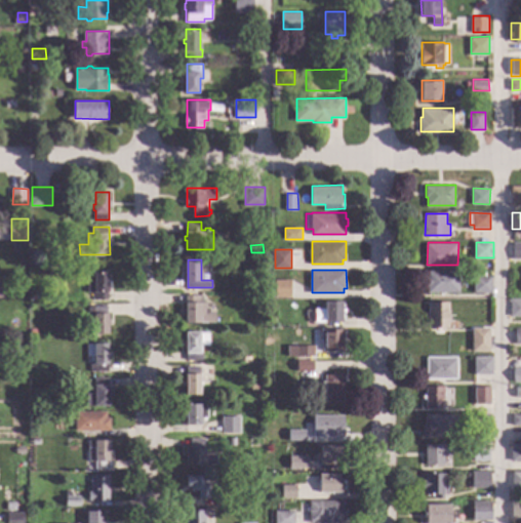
[(461,291),(430,291),(429,286),(428,286),(428,276),(430,276),(430,270),(461,270),(461,291)]
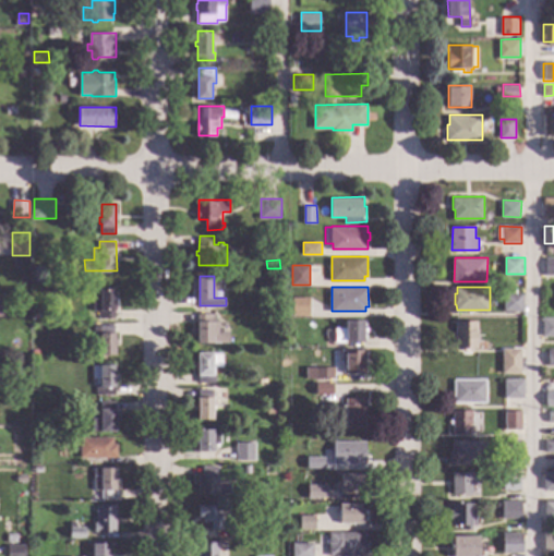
[(116,317),(100,317),(100,311),(94,310),(95,288),(117,288),(116,317)]
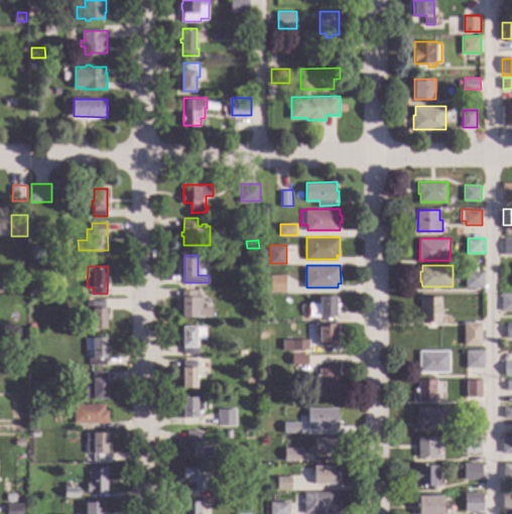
[(485,287),(467,286),(467,271),(485,271),(485,287)]
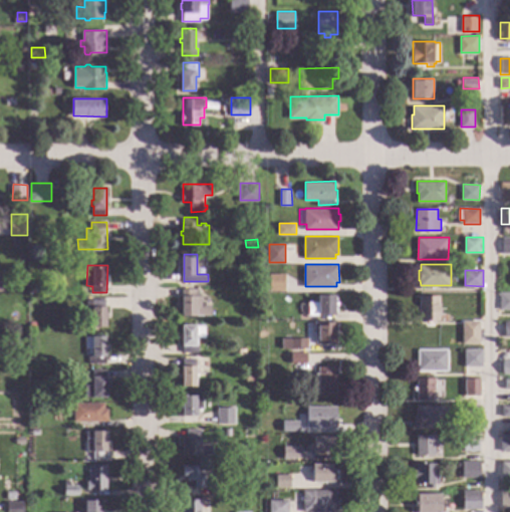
[(286,289),(270,289),(270,273),(286,273),(286,289)]
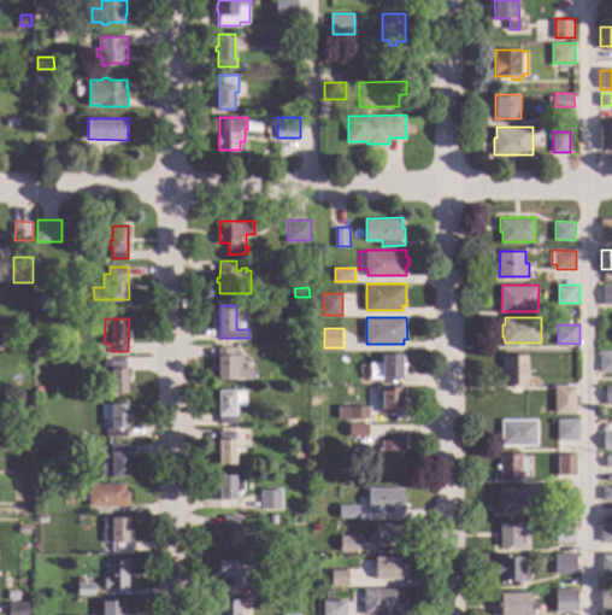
[(239,355),(245,355),(245,361),(248,361),(248,365),(254,365),(254,378),(219,379),(219,345),(239,345),(239,355)]
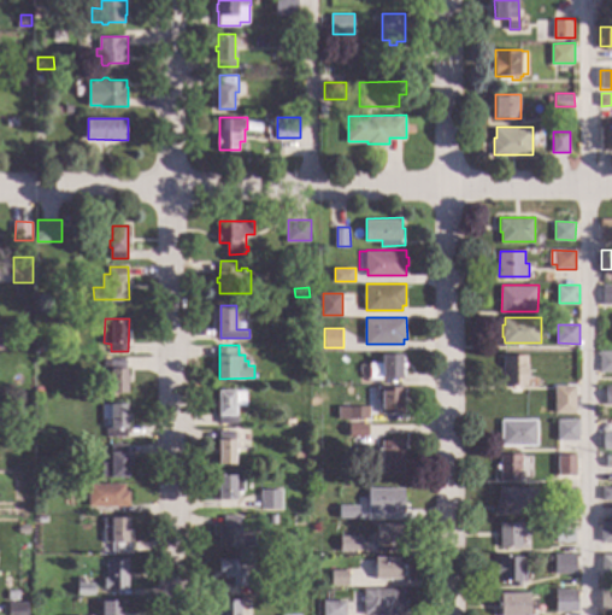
[(405,362),(407,362),(407,365),(405,365),(405,378),(371,378),(371,361),(383,361),(383,353),(405,353),(405,362)]
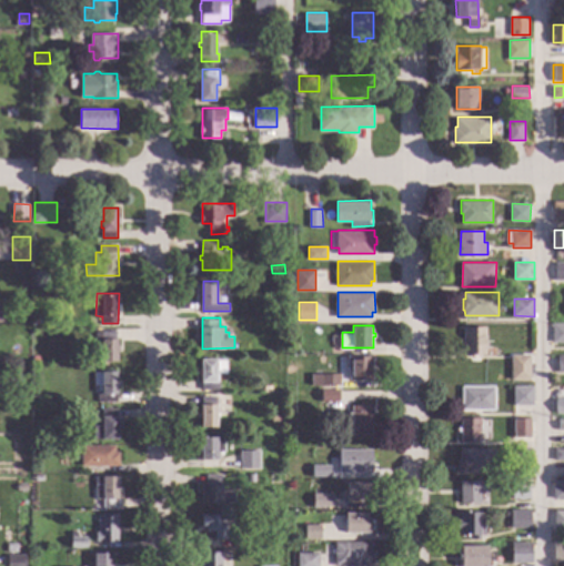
[(487,341),(490,341),(490,346),(487,346),(487,353),(465,353),(466,326),(487,326),(487,341)]
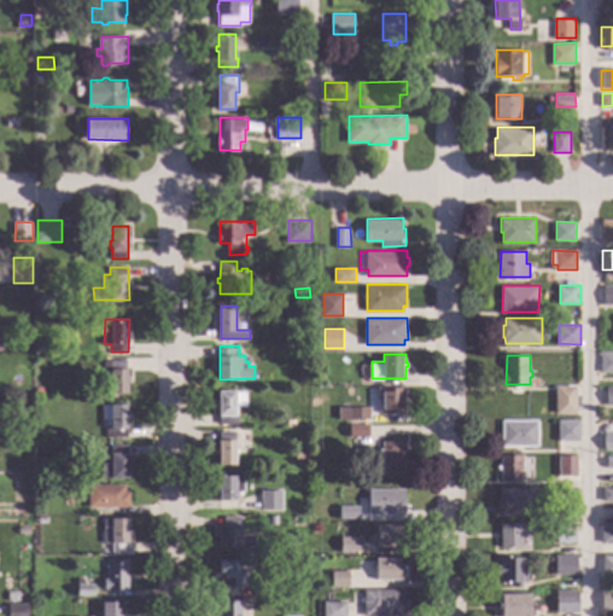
[(128,360),(128,393),(112,393),(112,381),(110,381),(110,368),(105,368),(105,359),(128,360)]
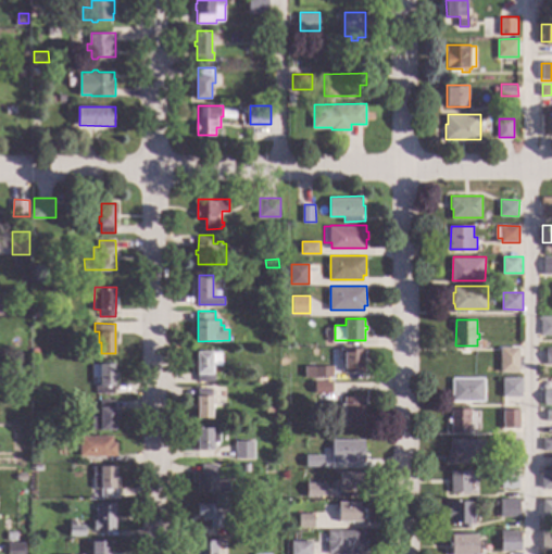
[(521,347),(521,370),(502,370),(502,347),(521,347)]
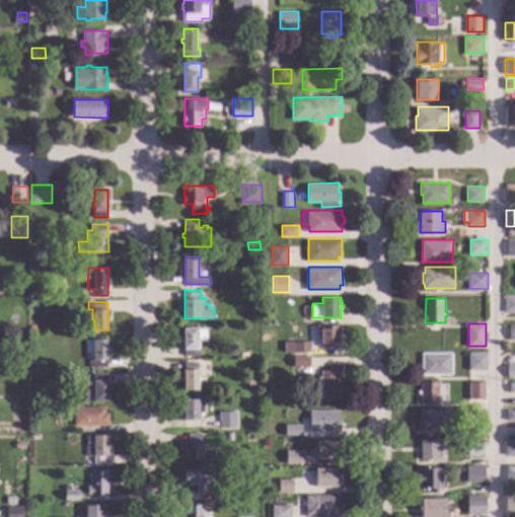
[(342,346),(320,346),(320,337),(319,337),(319,324),(342,324),(342,346)]
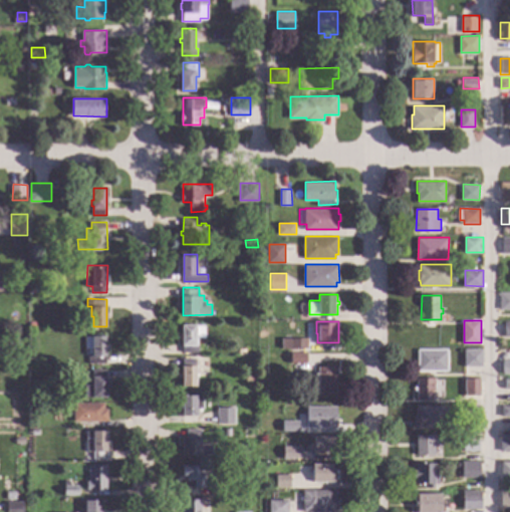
[(206,337),(197,336),(197,344),(200,343),(200,351),(184,351),(184,323),(206,324),(206,337)]
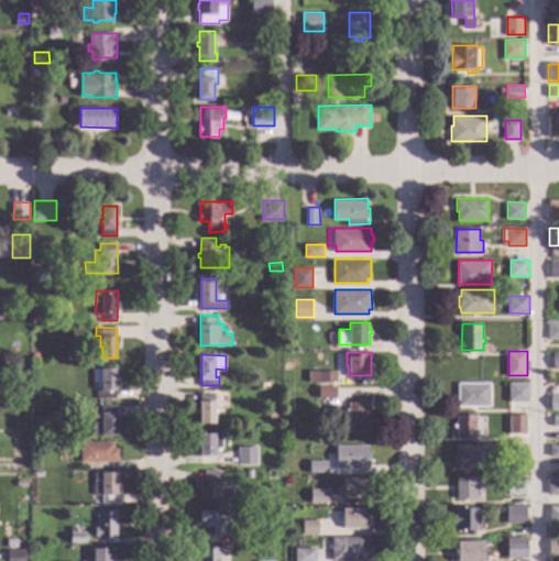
[(118,388),(118,389),(118,397),(99,397),(99,388),(100,388),(100,381),(95,381),(95,369),(119,369),(118,388)]
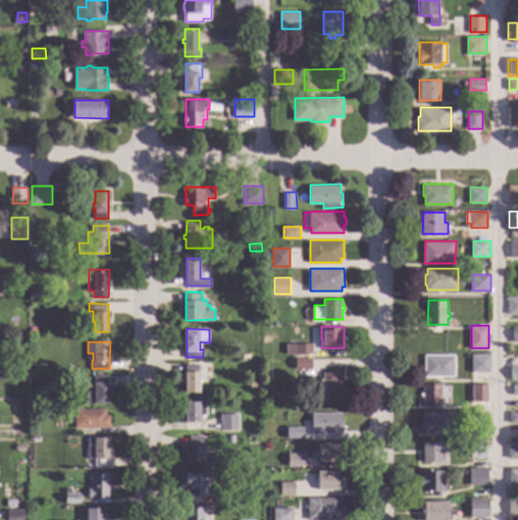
[(314,343),(314,353),(288,353),(288,343),(314,343)]
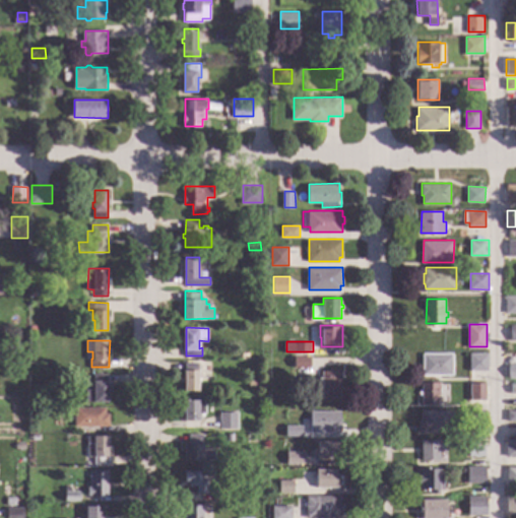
[(455,374),(425,374),(425,352),(455,352),(455,374)]
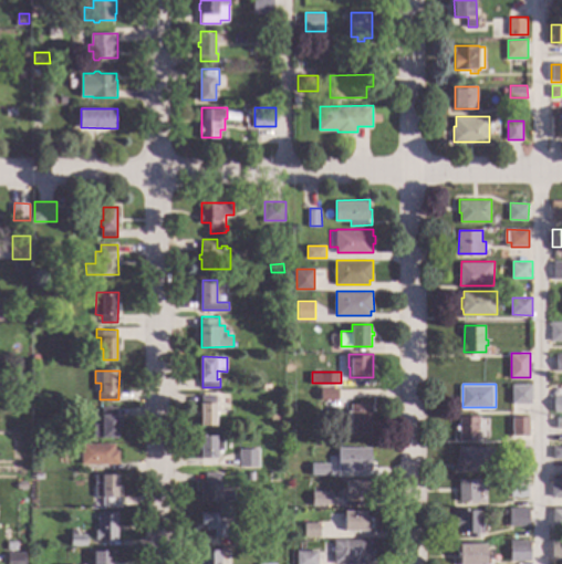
[(533,403),(514,403),(513,384),(533,384),(533,403)]
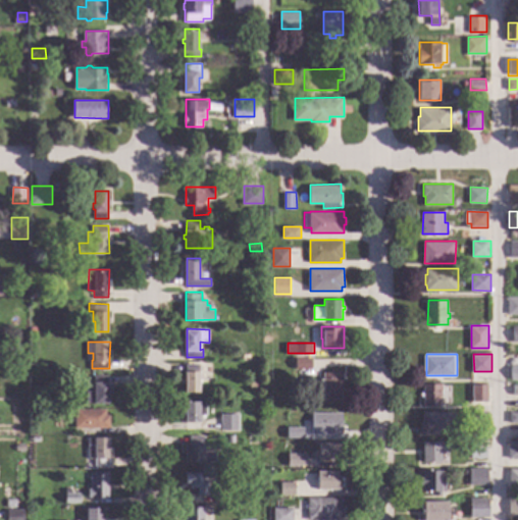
[(313,375),(300,375),(300,368),(297,368),(297,358),(313,358),(313,375)]
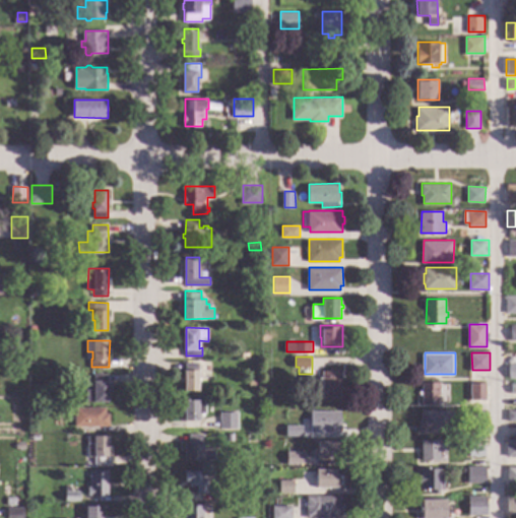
[(199,369),(200,369),(200,390),(186,390),(186,363),(199,363),(199,369)]
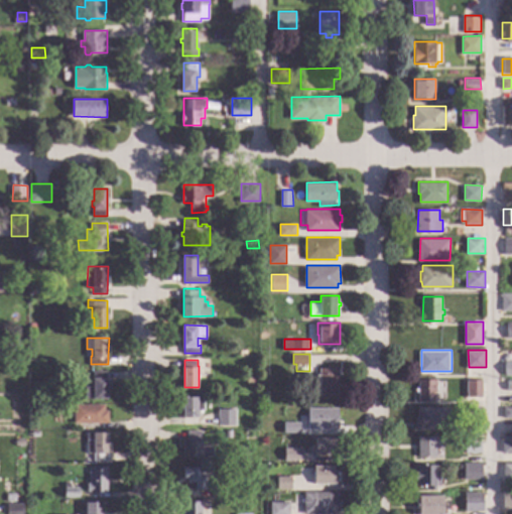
[(340,385),(339,385),(339,394),(322,395),(321,377),(318,377),(318,373),(322,373),(322,368),(340,367),(340,385)]
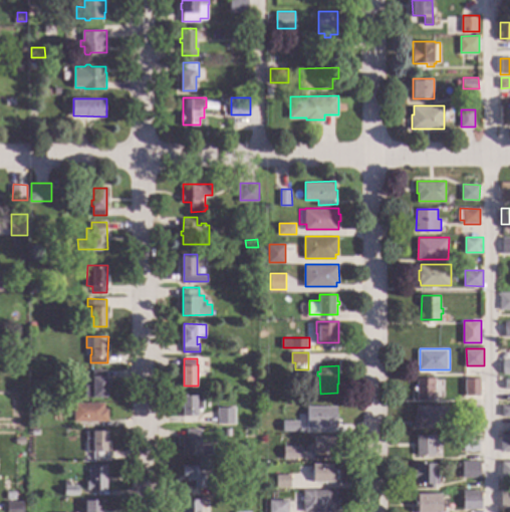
[(107,397),(88,397),(88,387),(94,387),(94,384),(91,384),(91,377),(94,377),(94,368),(107,368),(107,397)]
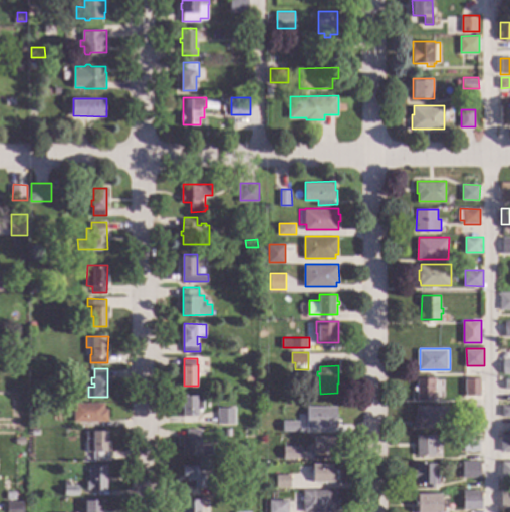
[(436,398),(418,398),(419,376),(436,377),(436,398)]
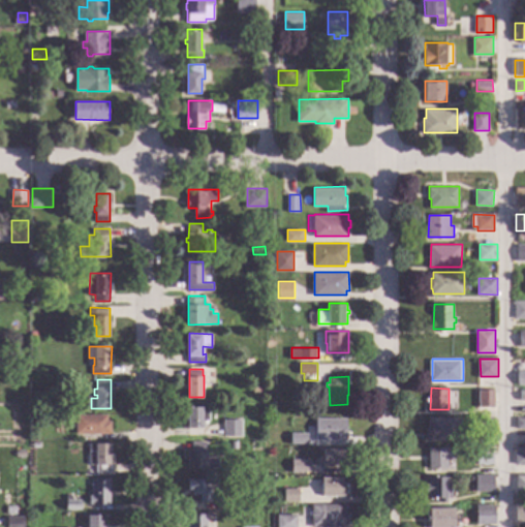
[(496,406),(481,406),(481,389),(496,389),(496,406)]
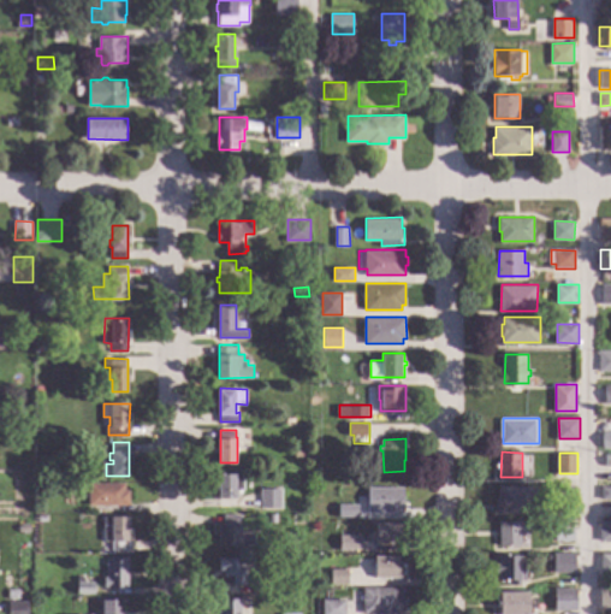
[(237,476),(245,476),(245,489),(237,489),(237,497),(220,497),(220,473),(237,473),(237,476)]
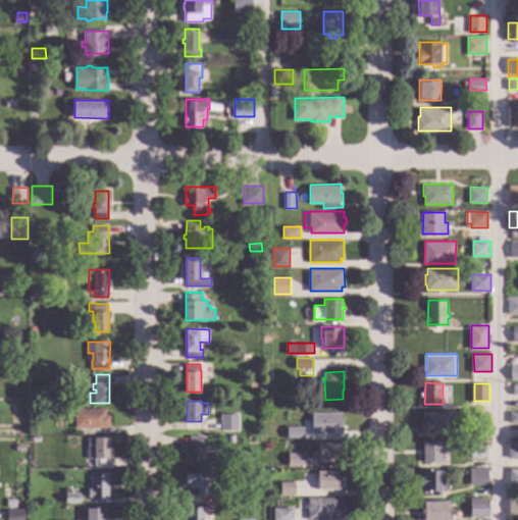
[(107,414),(110,414),(110,427),(75,427),(75,408),(107,408),(107,414)]
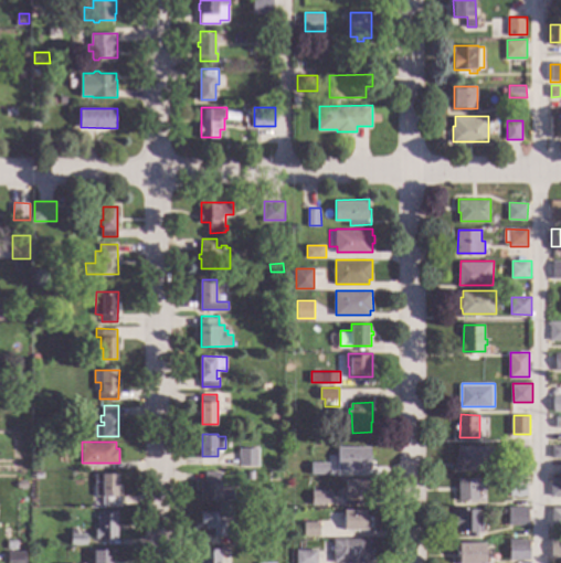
[(494,469),(456,469),(456,458),(458,457),(458,445),(494,445),(494,469)]
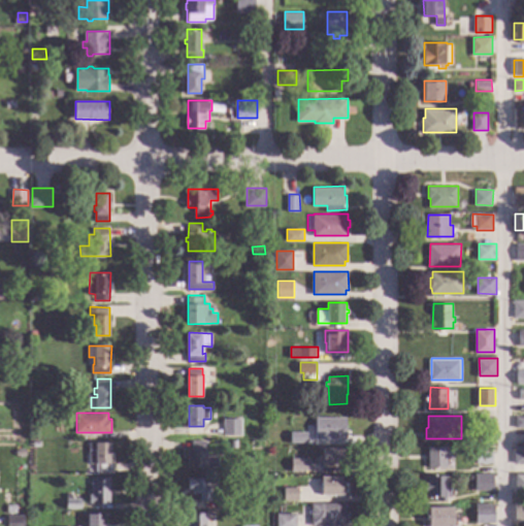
[(496,432),(478,432),(478,416),(496,416),(496,432)]
